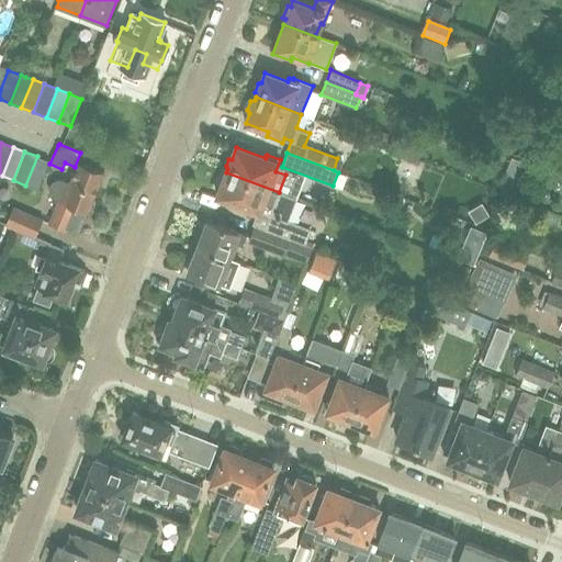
[(48,160),(37,156),(25,186),(37,190),(48,160)]
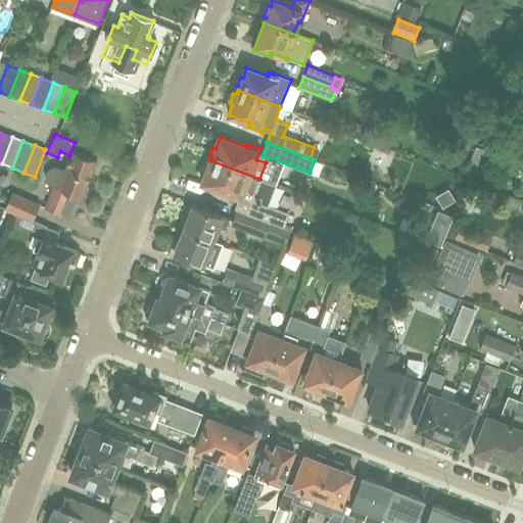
[(61,215),(62,212),(72,216),(79,196),(81,197),(95,160),(74,152),(66,171),(59,169),(54,168),(50,170),(47,174),(47,178),(49,183),(53,185),(52,185),(55,186),(46,208),(61,215)]
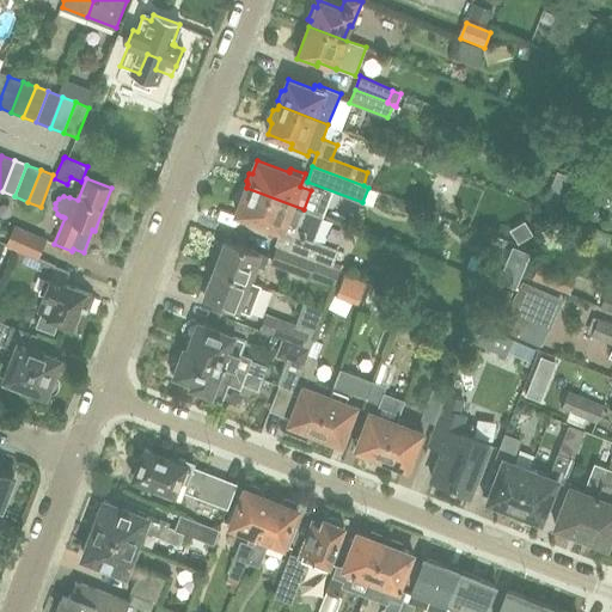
[(324,216),(304,209),(246,188),(245,190),(243,190),(240,197),(242,201),(237,214),(268,226),(267,230),(281,236),(277,245),(316,259),(341,270),(341,269),(334,267),(340,251),(314,242),(324,216)]
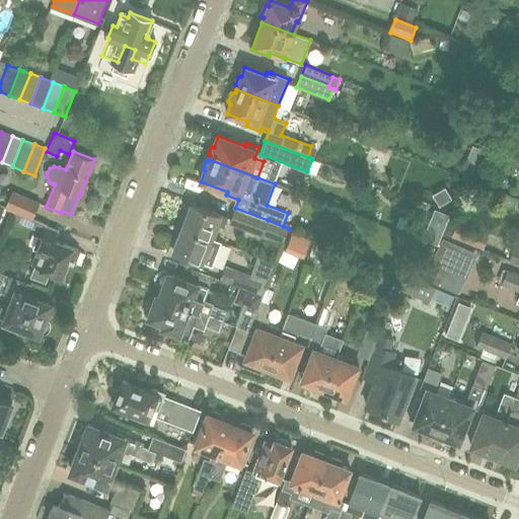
[(35,265),(31,276),(47,282),(51,271),(53,272),(52,275),(60,278),(67,261),(73,263),(78,250),(55,240),(59,230),(48,226),(48,225),(32,219),(39,203),(12,194),(7,210),(23,216),(19,223),(45,234),(38,251),(41,252),(35,265)]
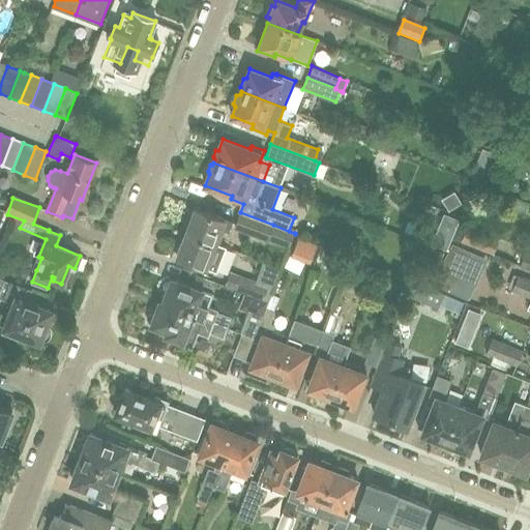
[(186,232),(215,243),(221,229),(229,232),(233,223),(196,208),(186,232)]
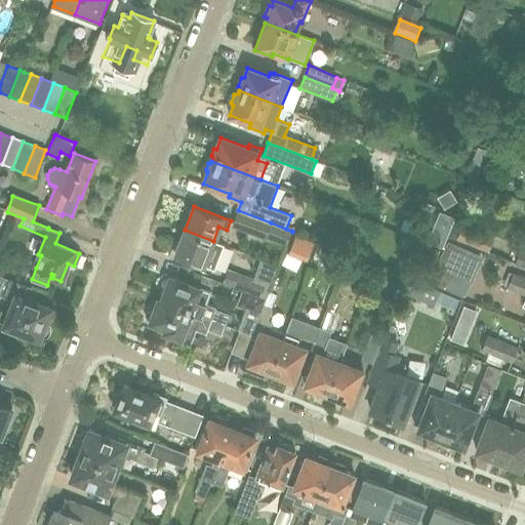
[(265,238),(271,223),(238,210),(232,226),(265,238)]
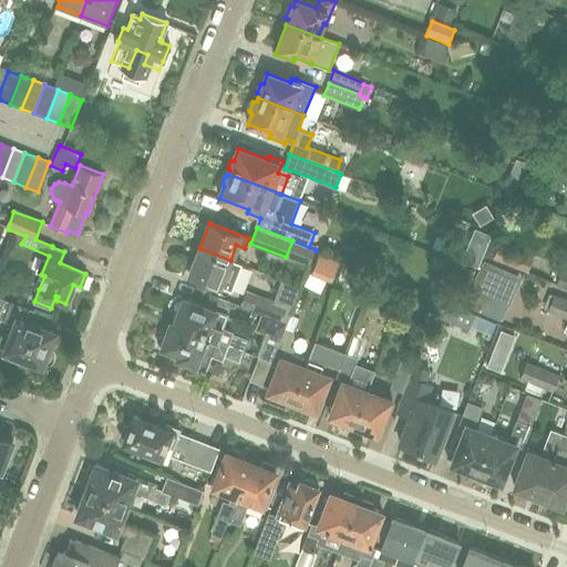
[(528,272),(535,257),(502,244),(494,259),(528,272)]
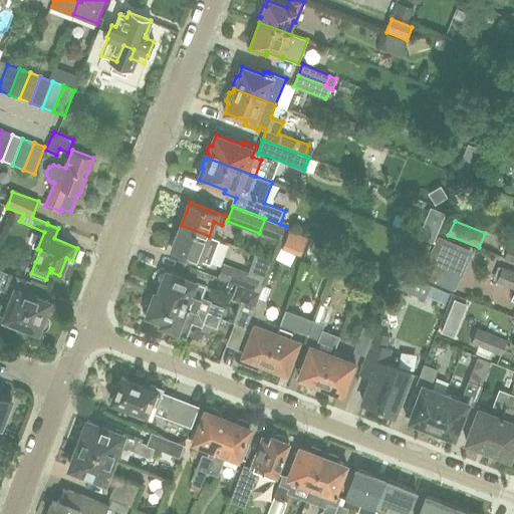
[(220,240),(209,236),(181,225),(172,249),(211,265),(220,240)]
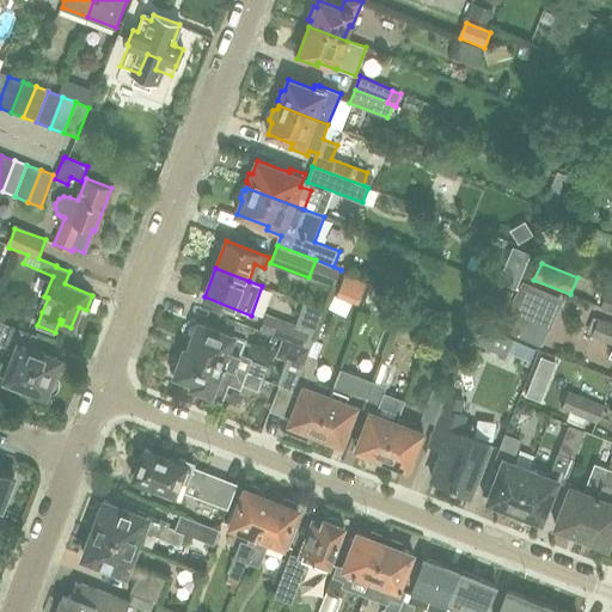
[(522,338),(548,292),(524,281),(499,328),(522,338)]
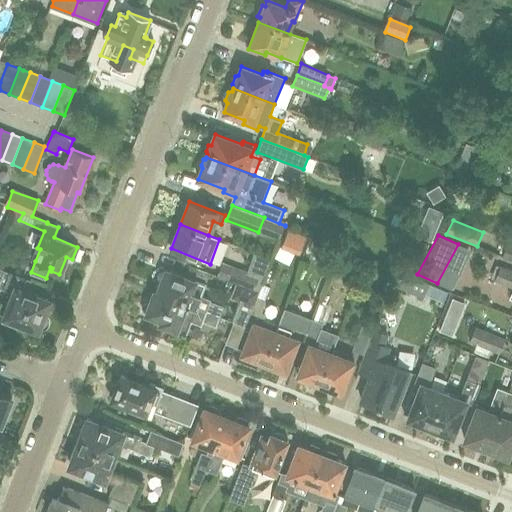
[(503,258),(511,261),(511,243),(508,242),(503,258)]
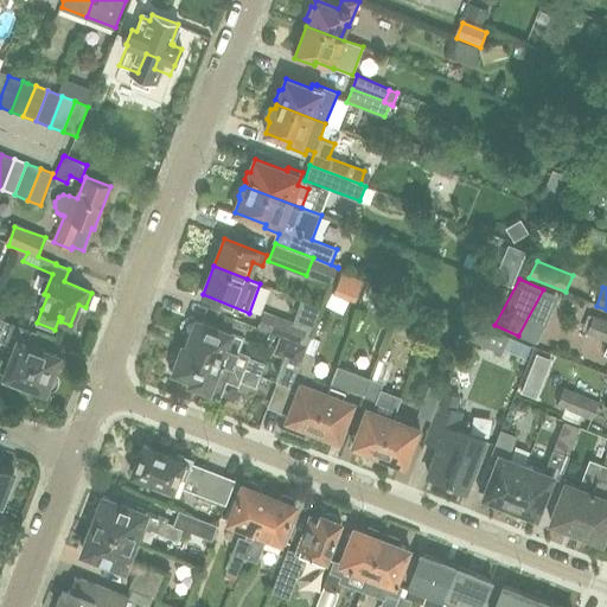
[(606,320),(593,315),(586,333),(606,340),(606,349),(605,353),(606,355),(606,320)]
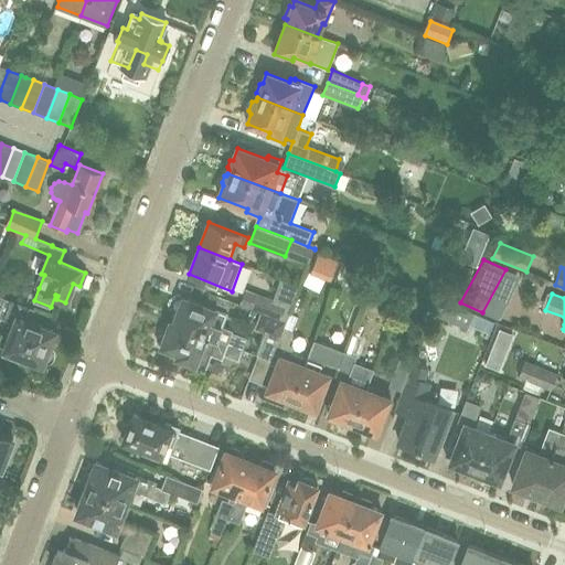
[(280,320),(286,307),(286,306),(257,295),(251,309),(263,313),(263,312),(280,320)]
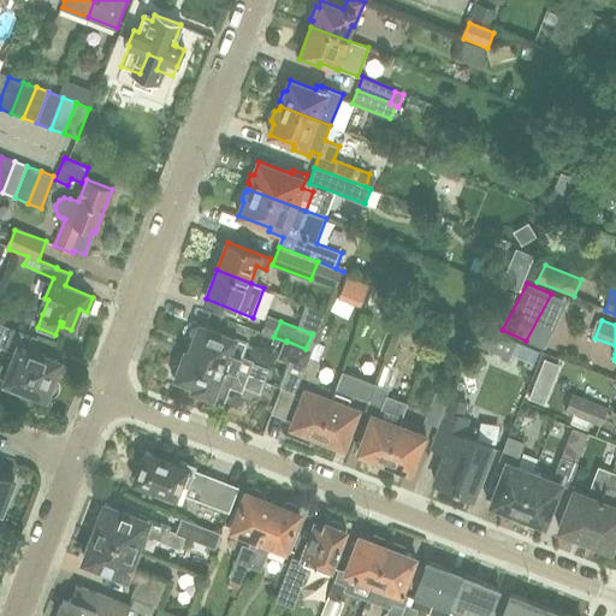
[(0,323),(0,339),(17,345),(9,369),(11,371),(4,388),(23,395),(27,388),(46,396),(48,396),(51,396),(53,395),(55,394),(57,392),(58,390),(59,388),(59,385),(59,384),(58,380),(55,379),(53,378),(59,361),(31,350),(36,338),(0,323)]
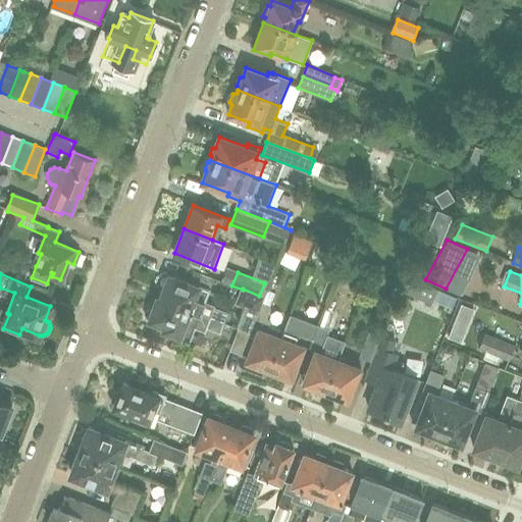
[(210,290),(201,286),(169,274),(168,277),(166,277),(164,277),(162,278),(161,280),(160,282),(161,285),(162,286),(164,289),(160,298),(157,297),(223,323),(228,312),(214,307),(210,317),(201,313),(210,290)]
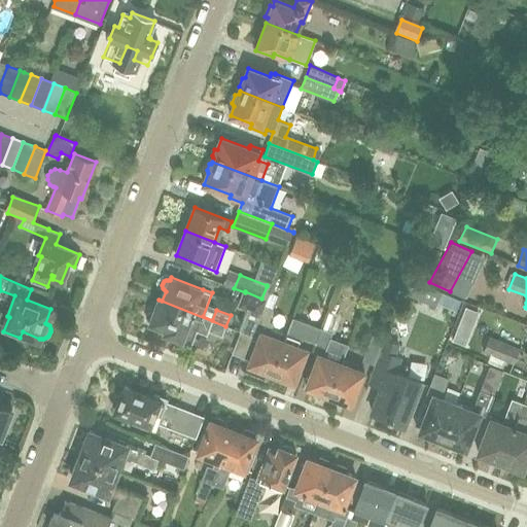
[(408,278),(402,293),(435,308),(437,304),(456,312),(461,301),(408,278)]
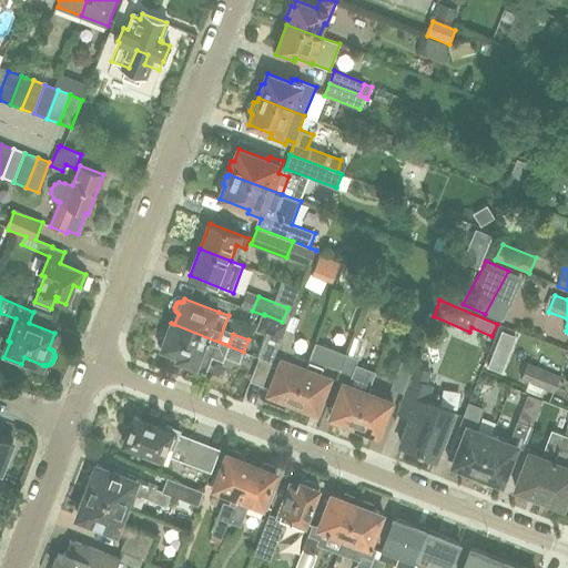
[(259,328),(282,337),(284,330),(285,330),(285,331),(288,324),(282,322),(264,314),(264,315),(259,328)]
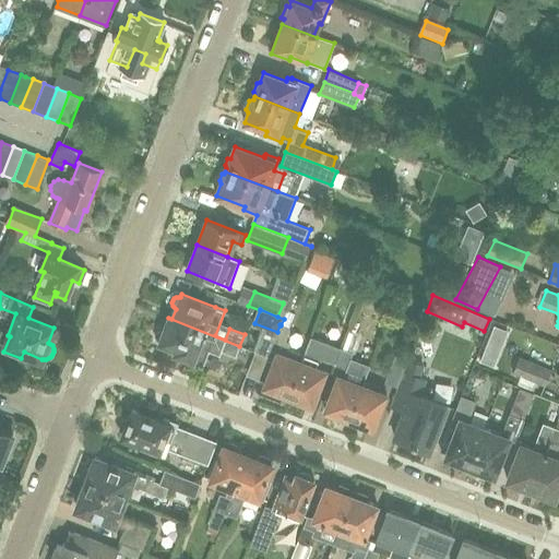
[(239,346),(168,318),(163,332),(161,332),(158,332),(157,333),(156,334),(155,336),(155,339),(156,341),(158,343),(176,349),(174,354),(204,365),(210,352),(219,356),(222,352),(236,356),(239,346)]
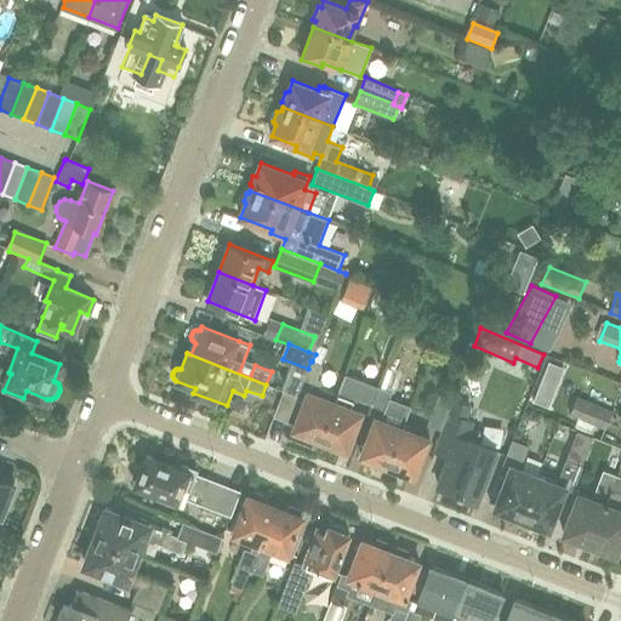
[(312,362),(312,360),(311,360),(308,369),(300,388),(307,392),(292,429),(306,434),(307,438),(314,440),(318,439),(322,440),(339,396),(323,388),(319,394),(318,394),(322,381),(318,380),(322,365),(312,362)]
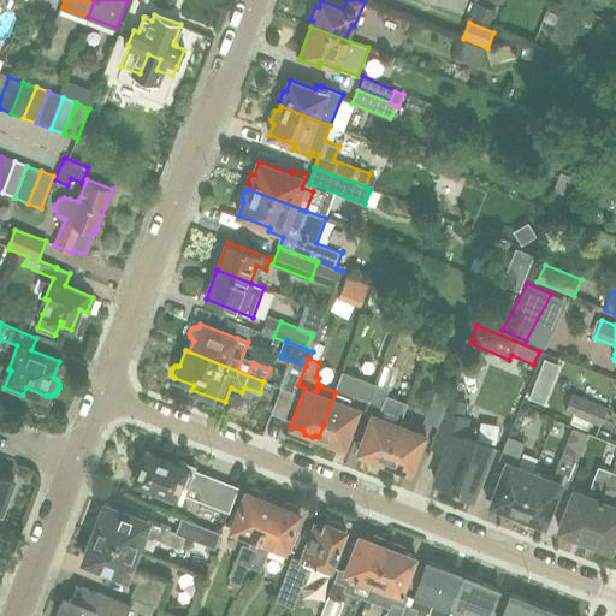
[(343,372),(336,392),(319,437),(321,440),(329,444),(332,443),(344,448),(360,408),(351,406),(355,396),(369,401),(375,385),(343,372)]
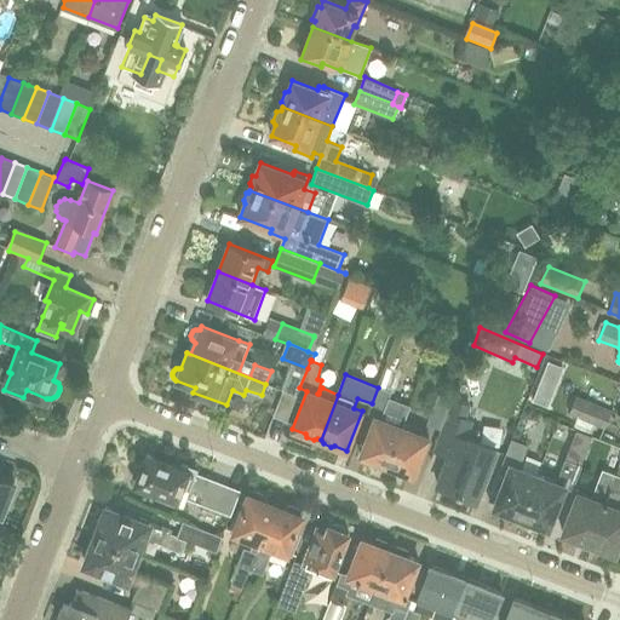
[(385,465),(388,465),(403,426),(411,407),(388,399),(391,391),(378,388),(372,403),(368,414),(375,417),(360,455),(372,459),(374,464),(382,466),(385,465)]
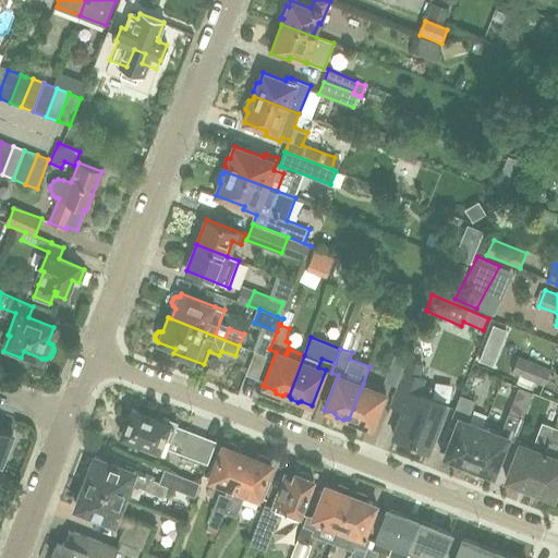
[(267,356),(255,352),(246,375),(258,379),(267,356)]
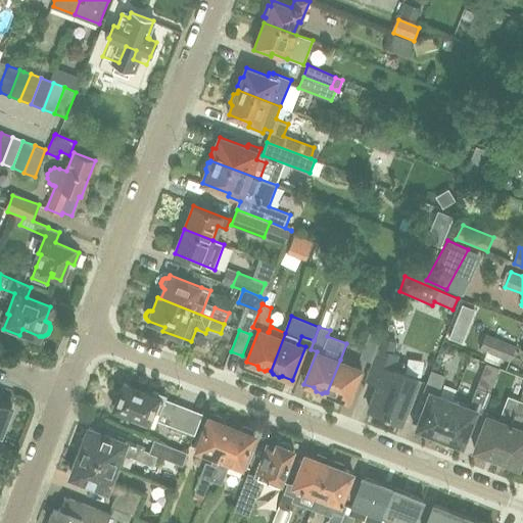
[(382,335),(371,332),(361,359),(372,362),(382,335)]
